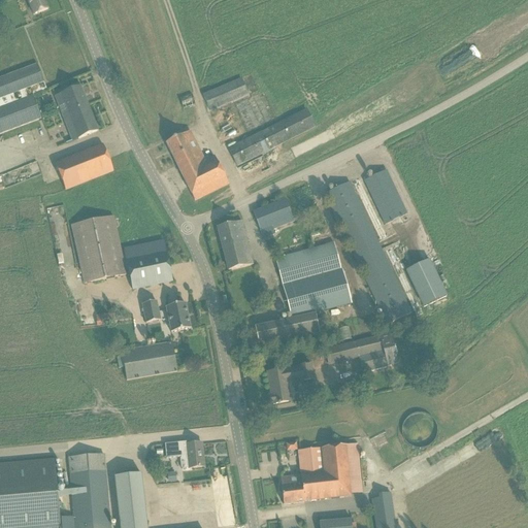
[(27,0),(33,15),(47,9),(43,0),(27,0)]
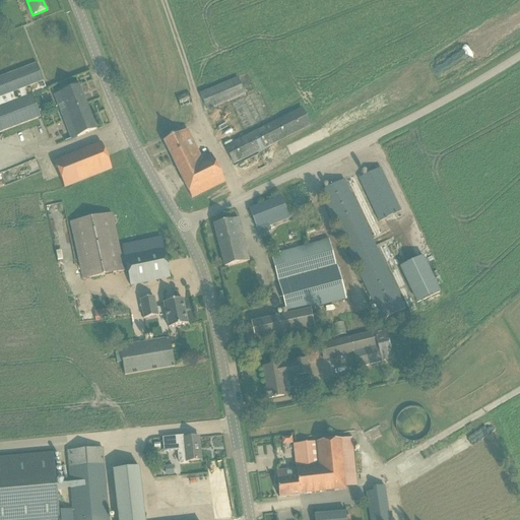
[(0,133),(2,132),(13,128),(17,127),(38,119),(40,118),(31,94),(40,91),(46,90),(37,64),(0,77),(0,133)]
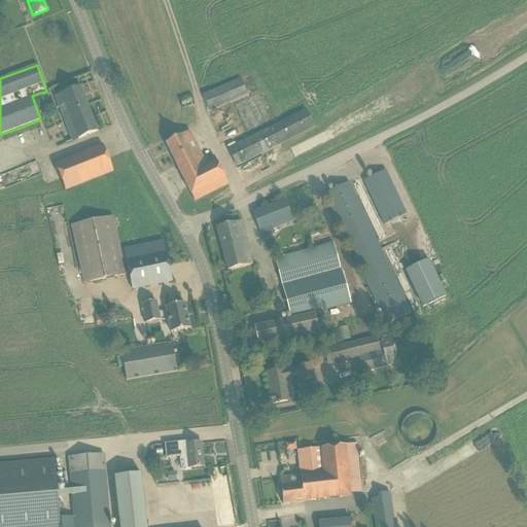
[(248,96),(241,79),(240,78),(202,95),(209,113),(248,96)]
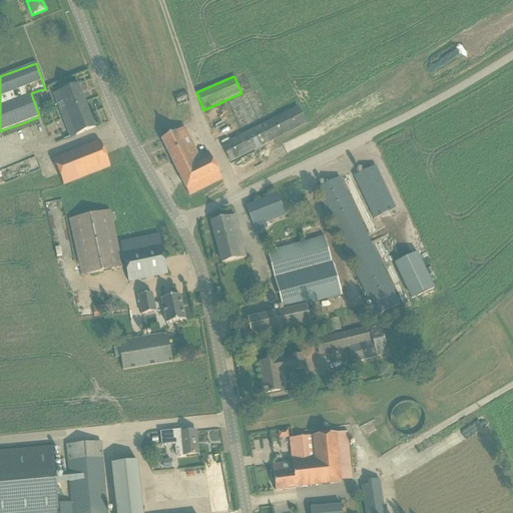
[(53,94),(61,115),(70,138),(94,128),(77,85),(53,94)]
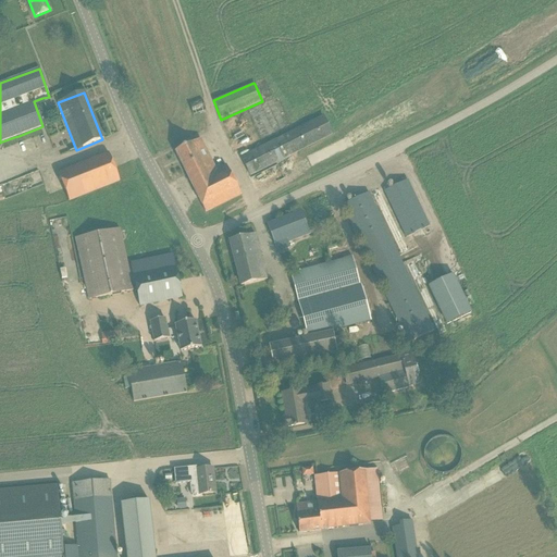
[(188,103),(193,116),(206,112),(202,100),(201,98),(188,103)]
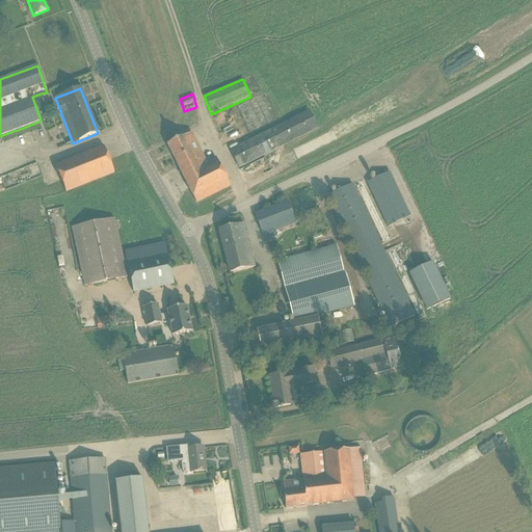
[(317,129),(312,120),(308,110),(229,150),(238,168),(317,129)]
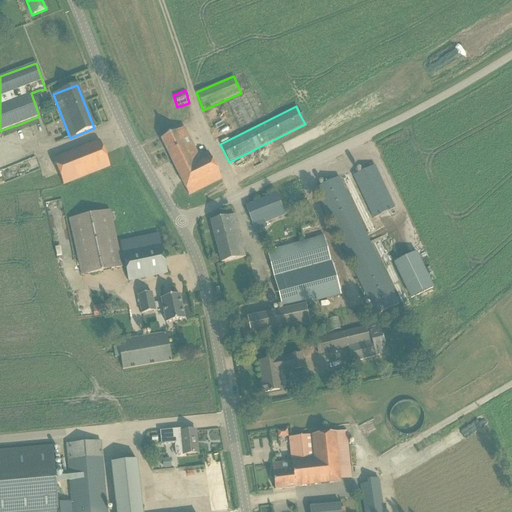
[(160,140),(188,195),(221,179),(207,152),(198,157),(184,128),(160,140)]
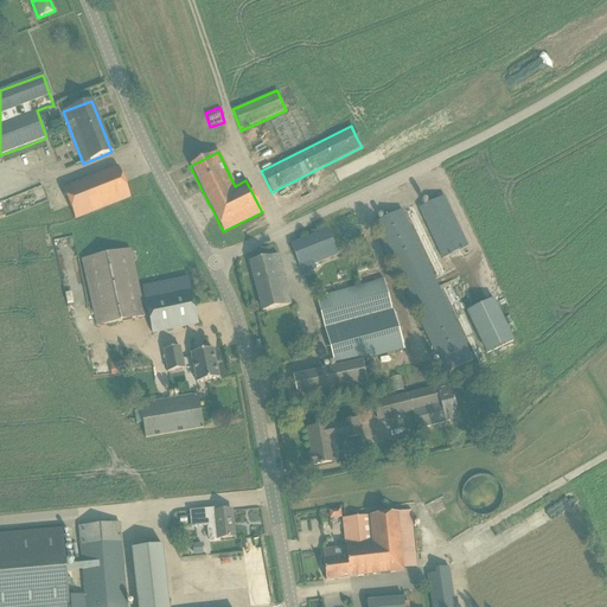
[(117,167),(107,172),(63,189),(75,218),(129,198),(117,167)]
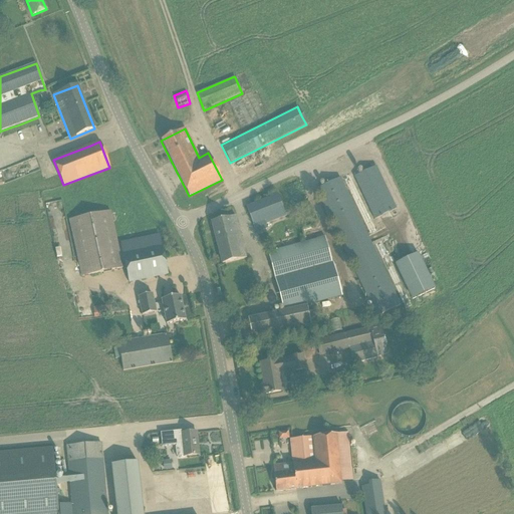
[(395,209),(375,167),(354,177),(373,219),(395,209)]
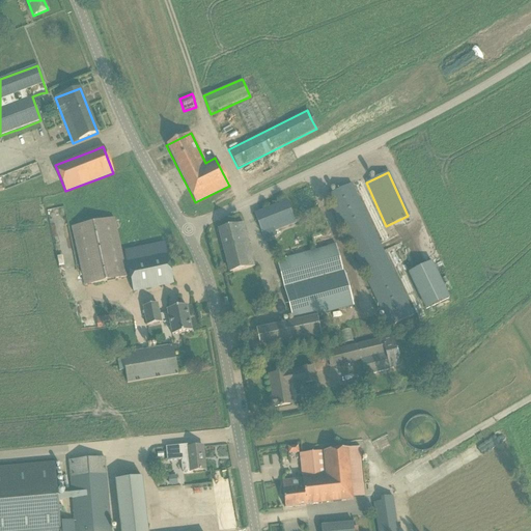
[(389,239),(361,180),(354,184),(382,242),(389,239)]
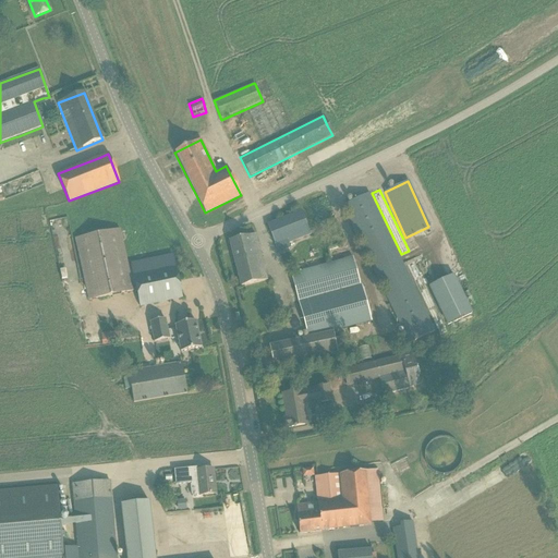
[(409,346),(434,331),(368,194),(342,206),(409,346)]
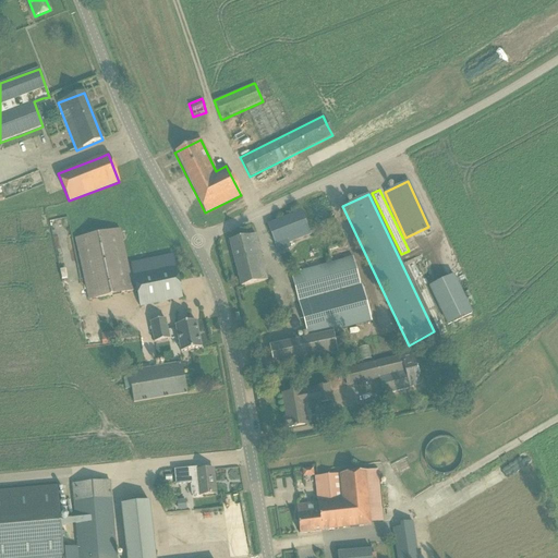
[(266,225),(278,253),(290,249),(288,244),(310,235),(301,211),(266,225)]
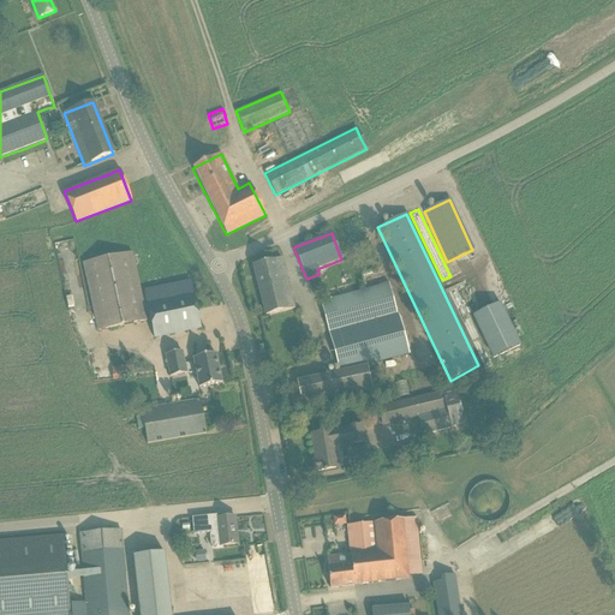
[(99,332),(135,324),(147,322),(131,254),(84,263),(99,332)]
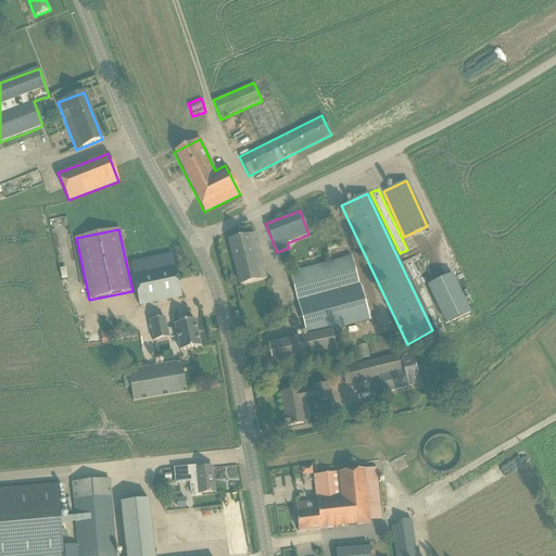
[(229,240),(240,287),(266,280),(254,234),(229,240)]
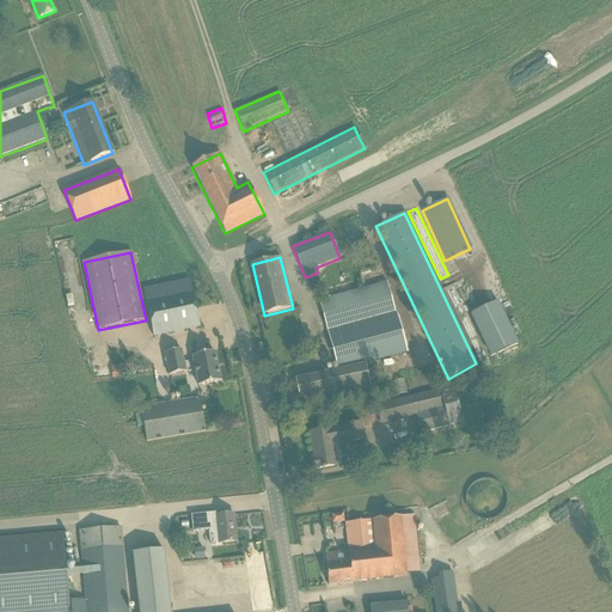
[(153,337),(200,328),(189,280),(142,289),(153,337)]
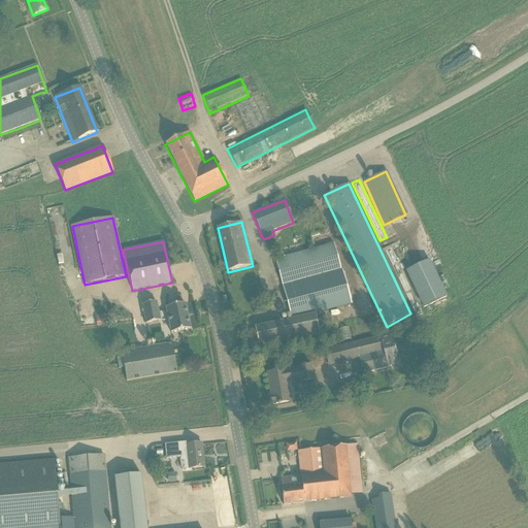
[(341,270),(340,270),(333,243),(274,259),(282,286),(291,320),(254,327),(260,353),(321,339),(321,338),(328,336),(326,325),(318,327),(315,315),(352,304),(341,270)]
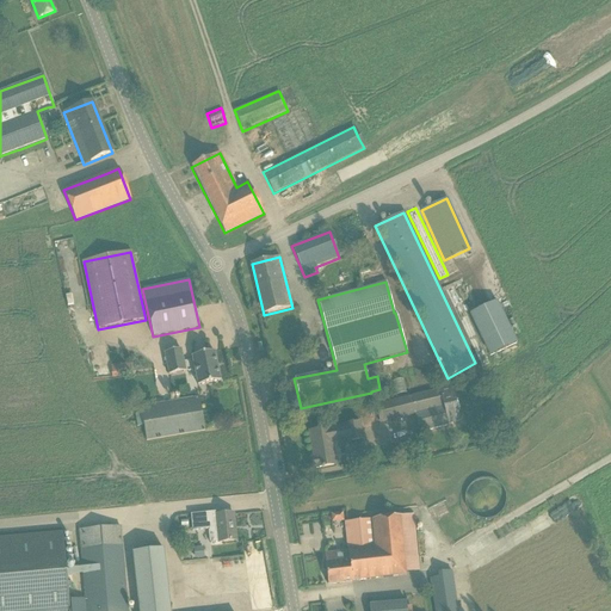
[(489,364),(454,289),(446,292),(481,368),(489,364)]
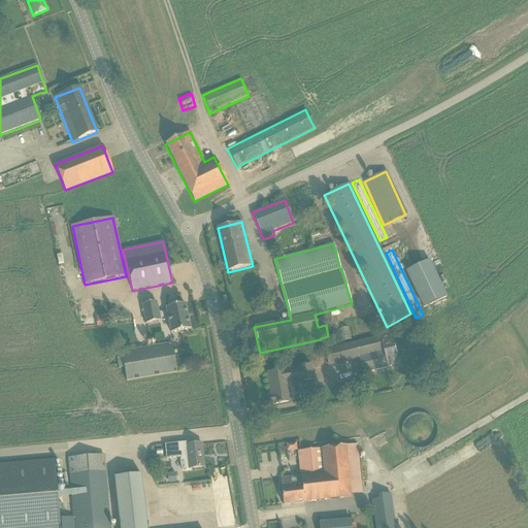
[(430,260),(405,270),(422,308),(447,298),(430,260)]
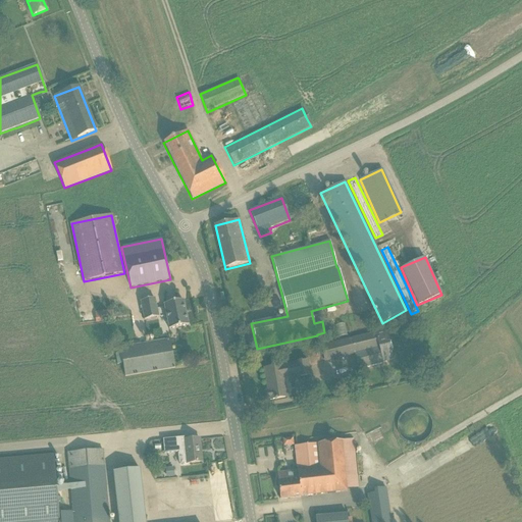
[(140,302),(144,320),(158,318),(154,299),(140,302)]
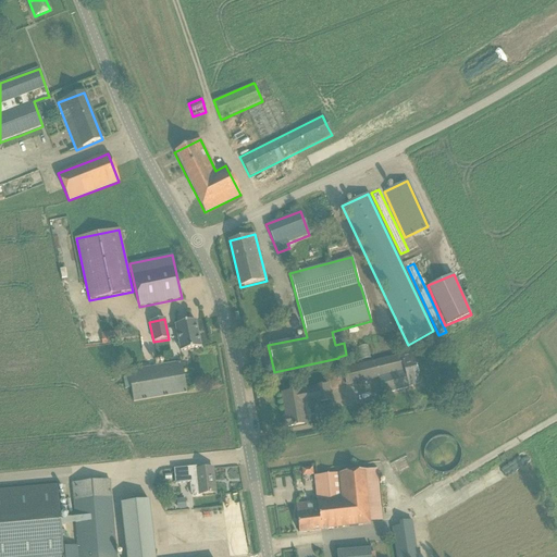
[(195,321),(174,325),(181,351),(200,348),(195,321)]
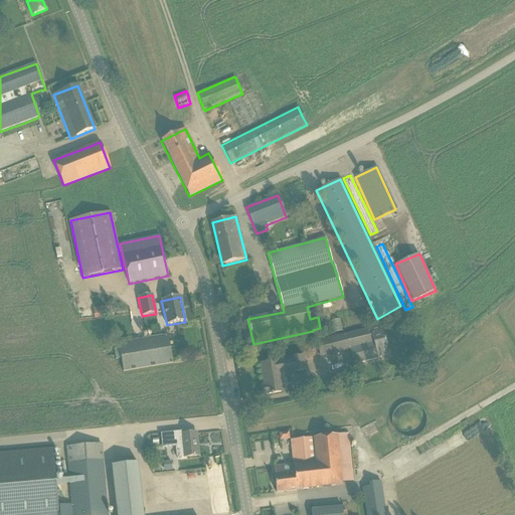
[(94,320),(95,320),(110,318),(109,306),(93,308),(94,320)]
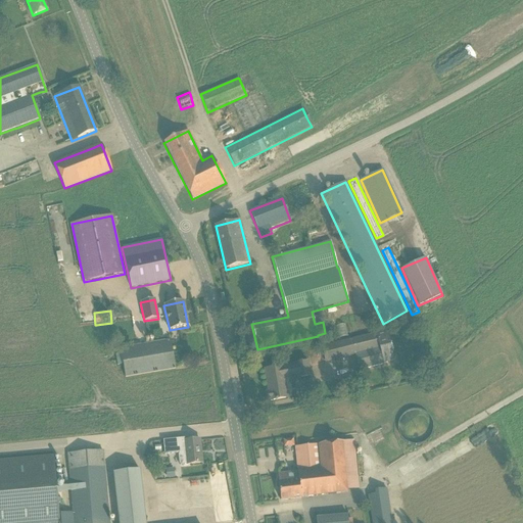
[(394,362),(393,358),(385,330),(375,333),(374,332),(321,347),(325,362),(354,353),(360,370),(394,362)]
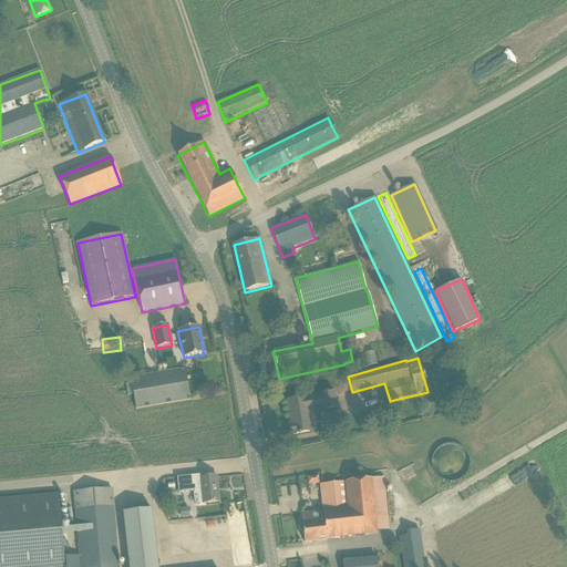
[(135,410),(189,400),(184,369),(131,379),(131,383),(124,384),(126,397),(133,395),(135,410)]
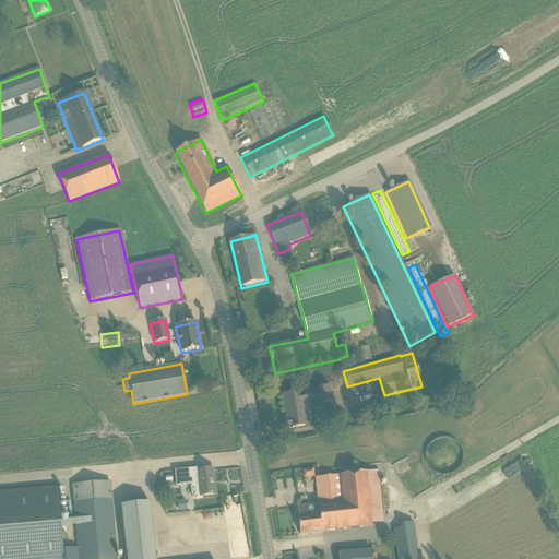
[(284,420),(286,430),(305,426),(302,412),(305,412),(302,405),(318,402),(318,405),(331,402),(328,388),(283,396),(287,419),(284,420)]
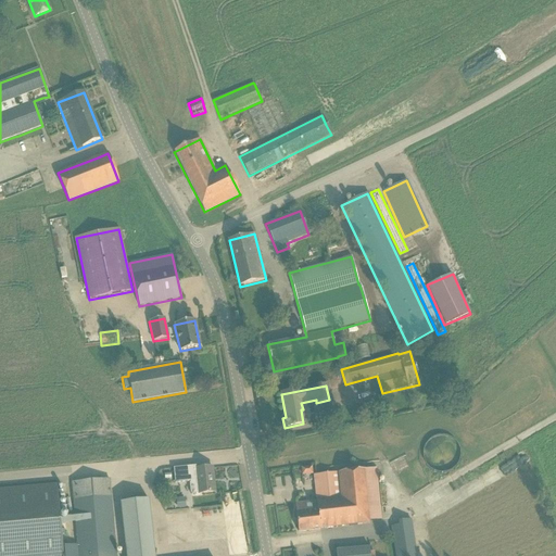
[(211,483),(210,468),(196,469),(196,466),(173,469),(175,484),(190,482),(191,495),(214,493),(213,483),(211,483)]
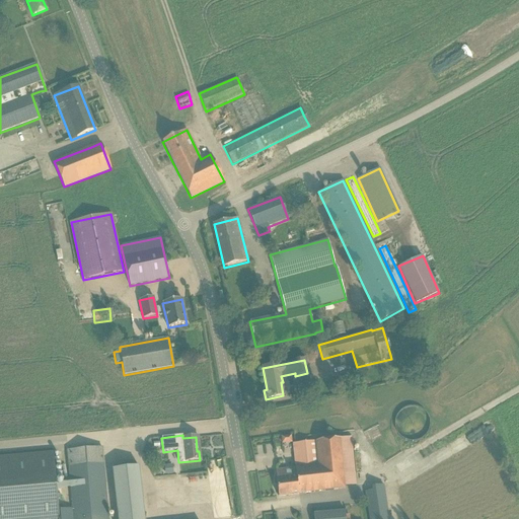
[(281,444),(292,443),(292,435),(281,436),(281,444)]
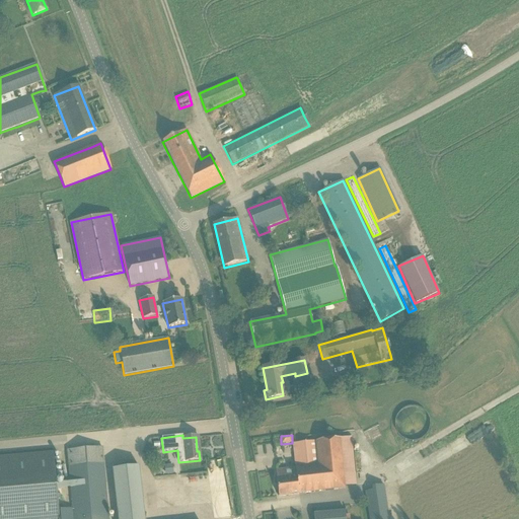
[(278,497),(288,496),(345,489),(344,486),(356,485),(351,437),(292,444),(295,468),(275,470),(278,497)]
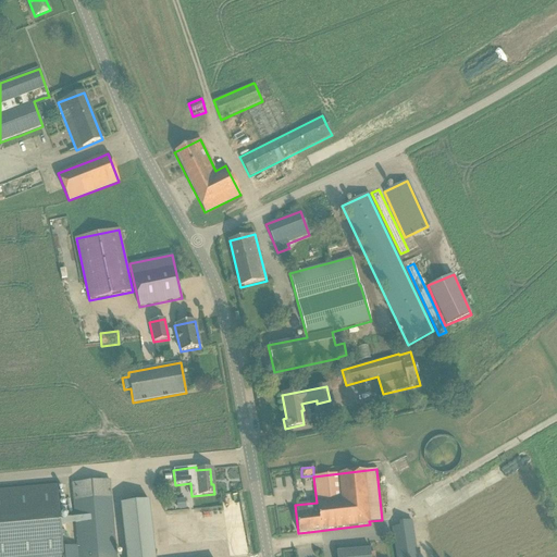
[(72,483),(73,502),(77,556),(115,556),(109,480),(72,483)]
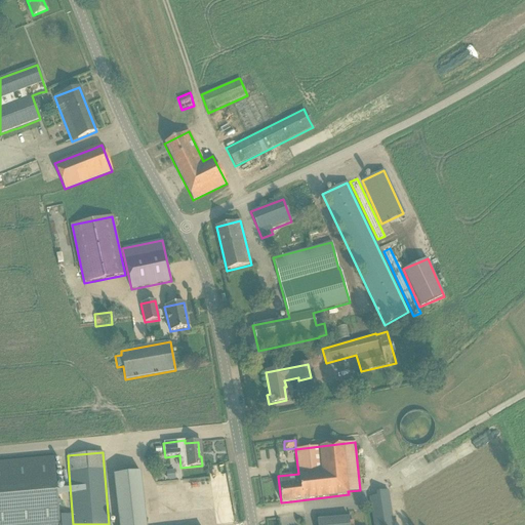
[(58,524),(53,458),(0,462),(0,524),(58,524)]
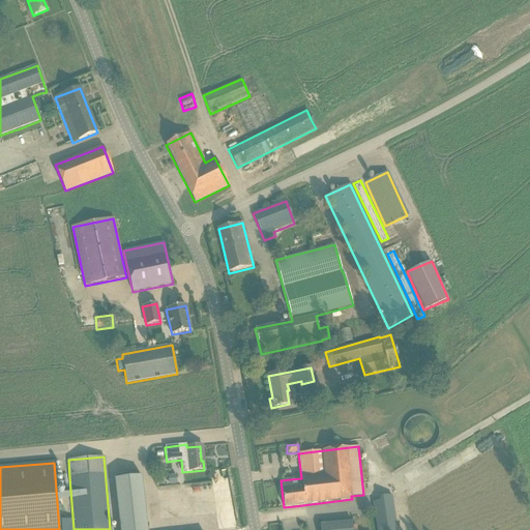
[(176,474),(168,475),(169,484),(177,483),(176,474)]
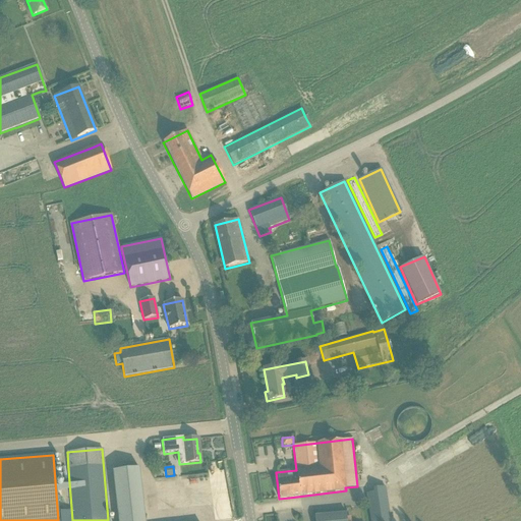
[(390,520),(385,486),(371,489),(372,493),(366,494),(369,520),(390,520)]
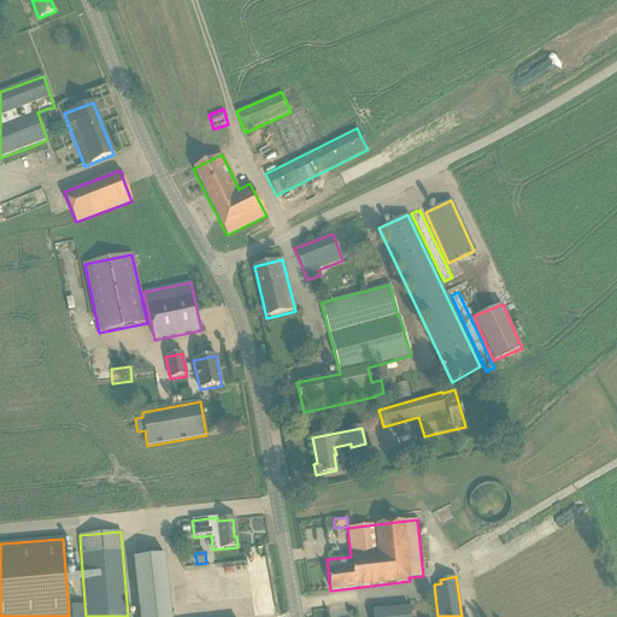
[(171,616),(170,604),(139,607),(140,616),(171,616)]
